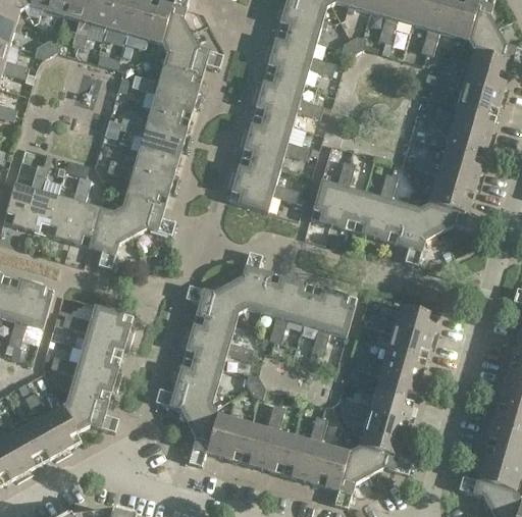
[(23,7),(19,0),(0,0),(0,16),(16,21),(19,10),(23,7)]
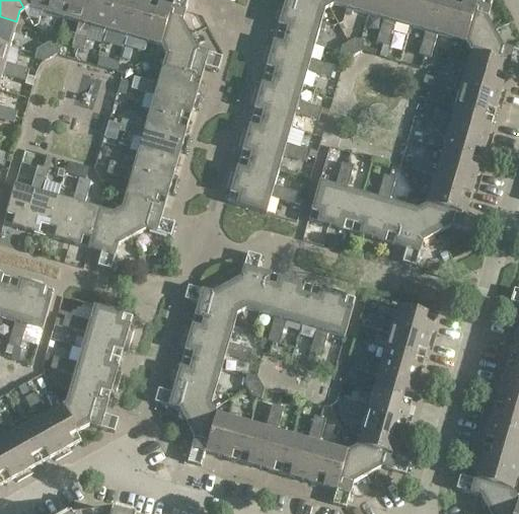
[(19,0),(23,7),(28,5),(41,8),(43,0),(19,0)]
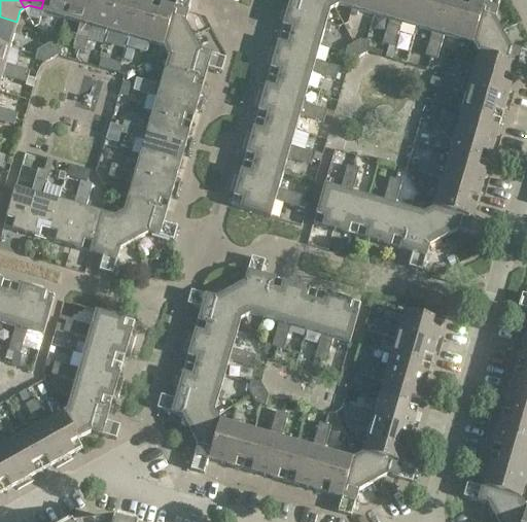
[(43,0),(41,8),(40,13),(46,15),(48,10),(64,14),(68,0),(43,0)]
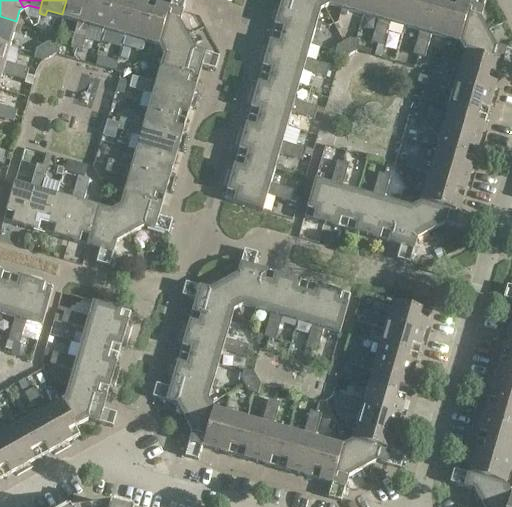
[(66,0),(62,14),(77,19),(76,21),(82,23),(88,0),(66,0)]
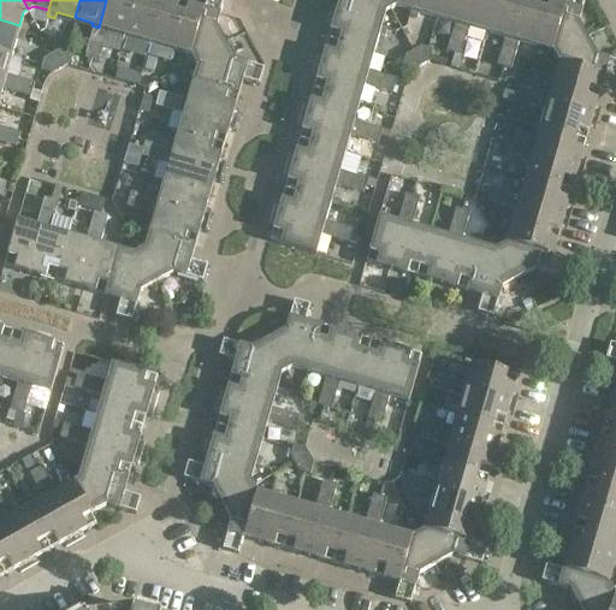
[(106,0),(99,28),(92,25),(88,37),(102,41),(106,27),(124,31),(134,0),(106,0)]
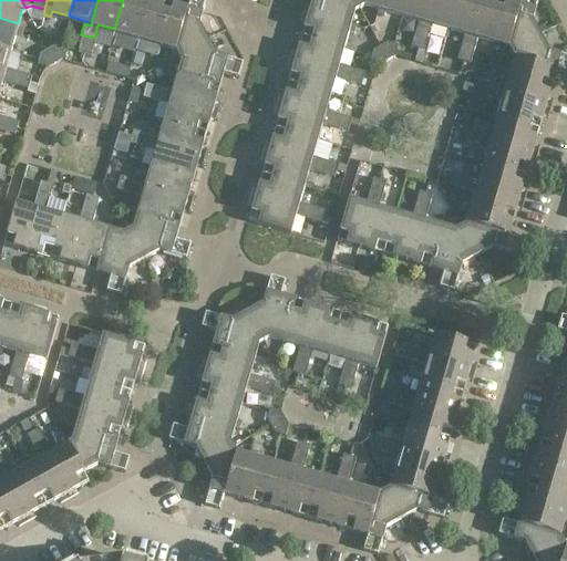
[(123,0),(114,29),(131,34),(130,37),(136,39),(147,0),(123,0)]
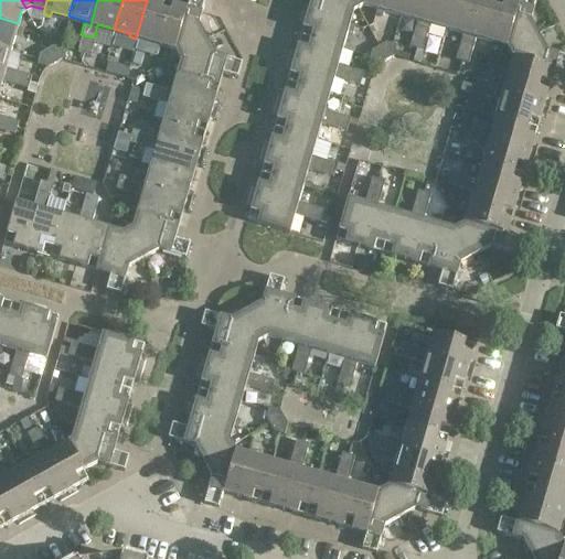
[(173,0),(147,0),(136,39),(129,36),(127,47),(139,51),(144,38),(160,42),(171,2),(172,2),(173,0)]
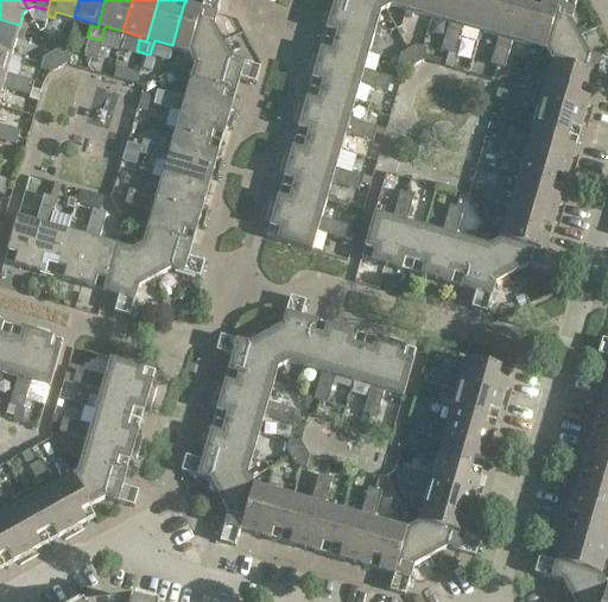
[(202,0),(201,4),(187,0),(185,2),(184,2),(172,45),(188,50),(190,55),(222,38),(213,21),(219,0),(202,0)]
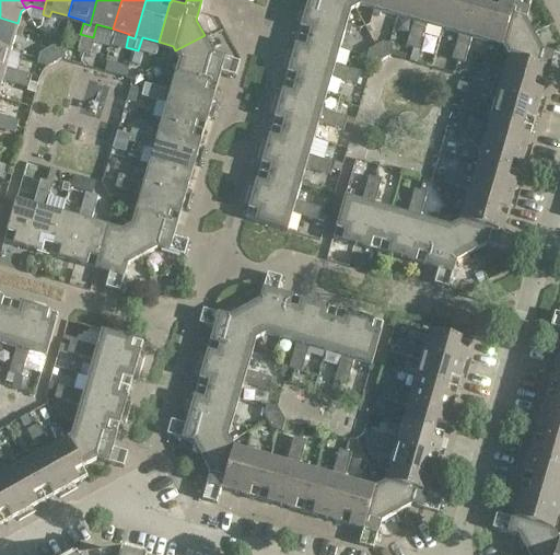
[(354,3),(352,0),(305,0),(303,8),(347,20),(350,7),(354,3)]
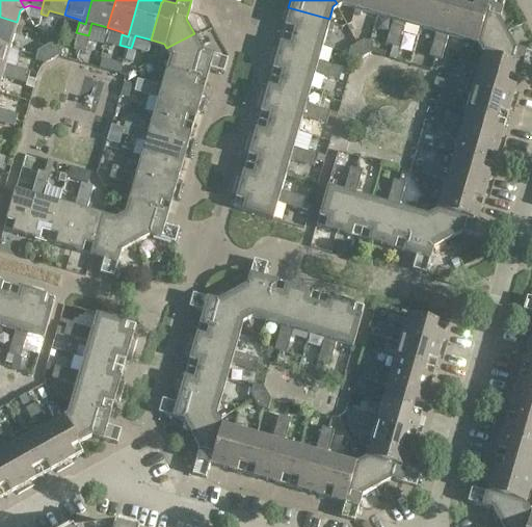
[(355,0),(354,5),(353,9),(360,11),(361,7),(376,11),(379,0),(355,0)]
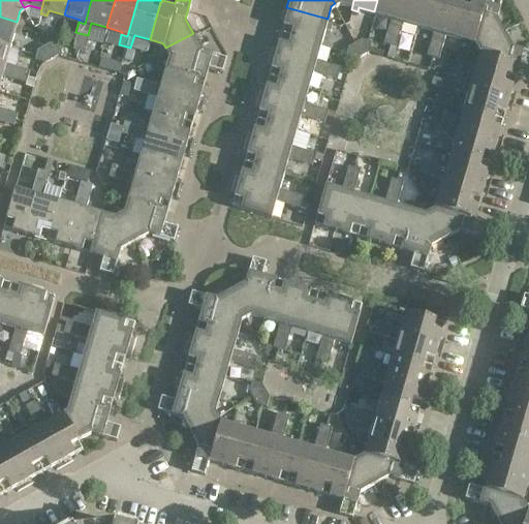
[(377,0),(374,11),(391,16),(389,21),(395,22),(401,0),(377,0)]
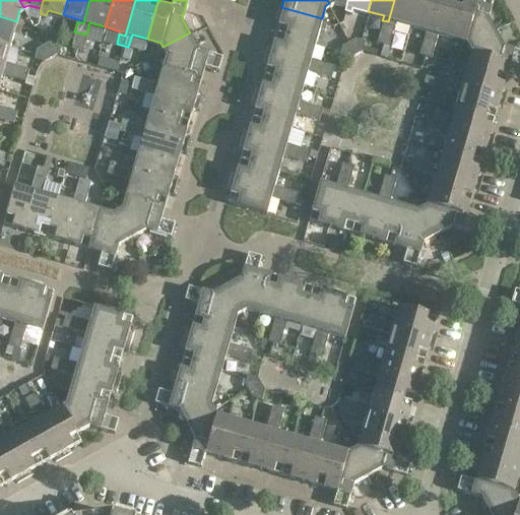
[(394,0),(388,21),(382,20),(380,29),(392,34),(395,19),(411,23),(417,0),(394,0)]
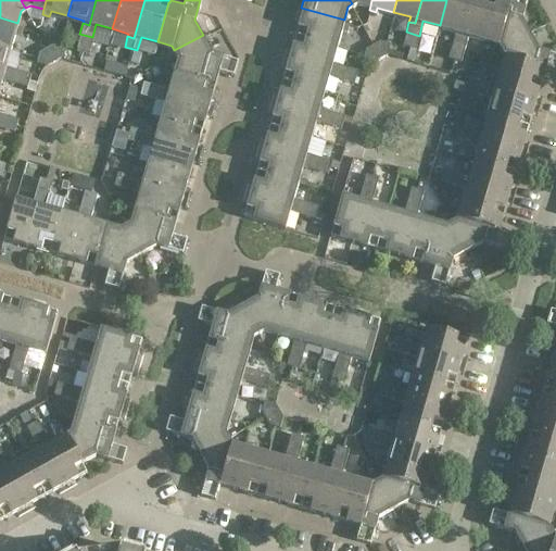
[(446,0),(440,25),(456,29),(454,35),(460,37),(471,0),(446,0)]
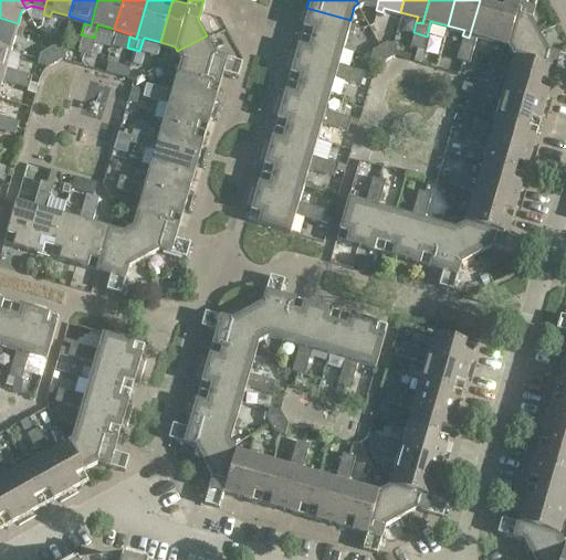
[(480,0),(469,38),(462,35),(460,45),(472,50),(477,34),(492,39),(504,0),(480,0)]
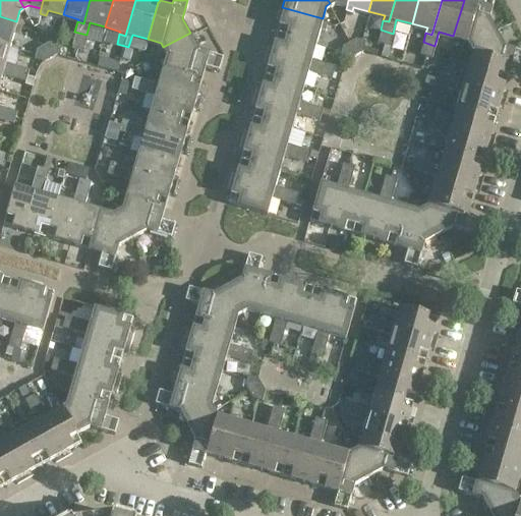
[(477,0),(464,0),(453,36),(467,40),(469,44),(496,29),(488,14),(493,0),(477,0)]
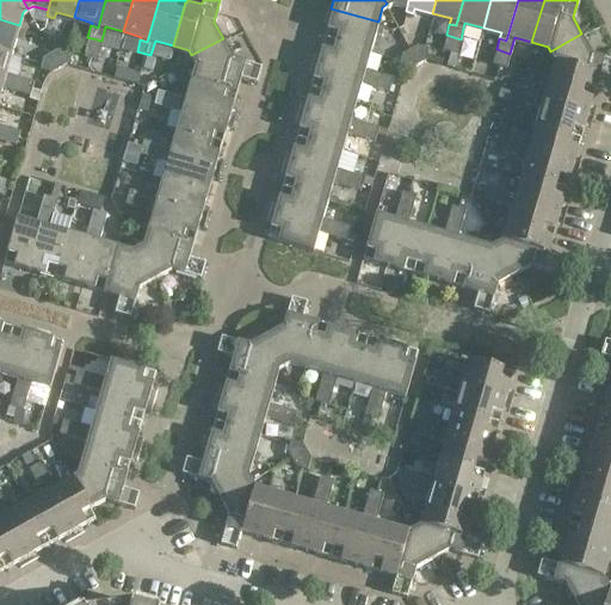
[(378,22),(331,8),(323,34),(370,48),(376,30),(381,31),(383,23),(378,22)]
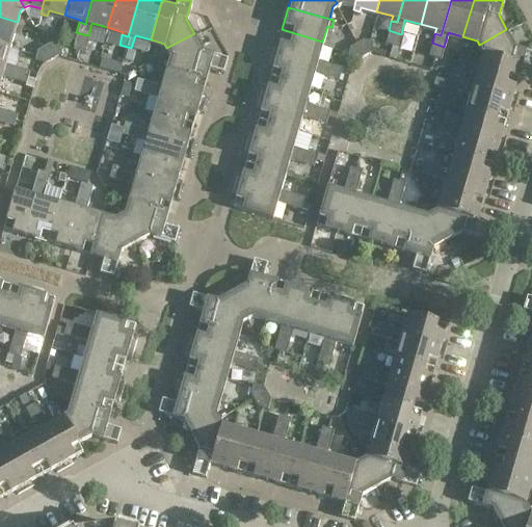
[(21,24),(17,22),(0,17),(0,42),(9,45),(14,29),(19,30),(21,24)]
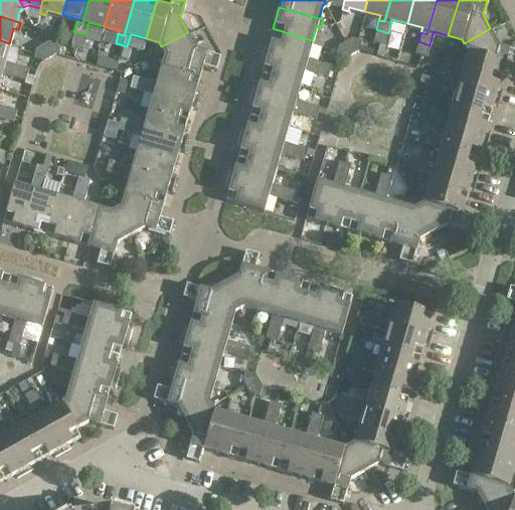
[(309,67),(318,70),(321,58),(308,55),(312,40),(273,28),(267,49),(311,62),(309,67)]
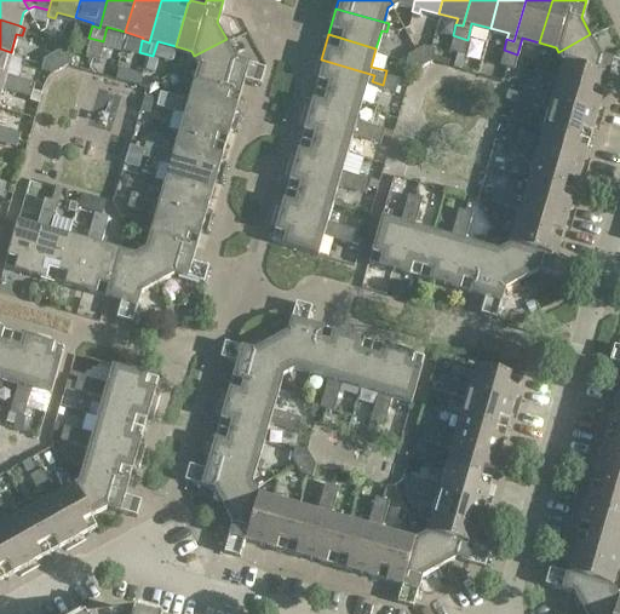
[(619,57),(600,51),(590,34),(558,52),(562,58),(557,74),(603,87),(608,72),(619,74),(619,57)]
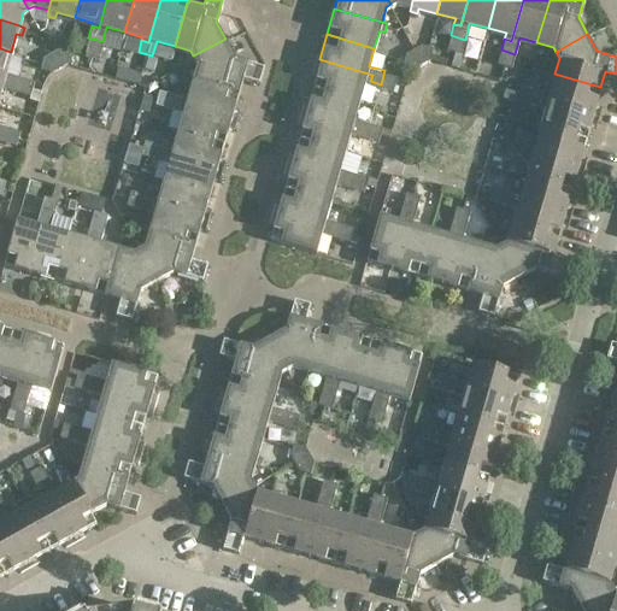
[(465,40),(451,35),(447,46),(454,48),(462,50),(465,40)]
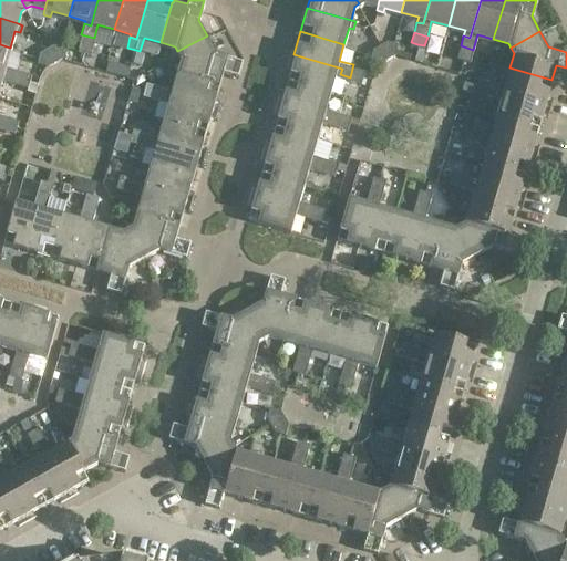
[(81,34),(78,45),(84,48),(91,49),(94,38),(81,34)]
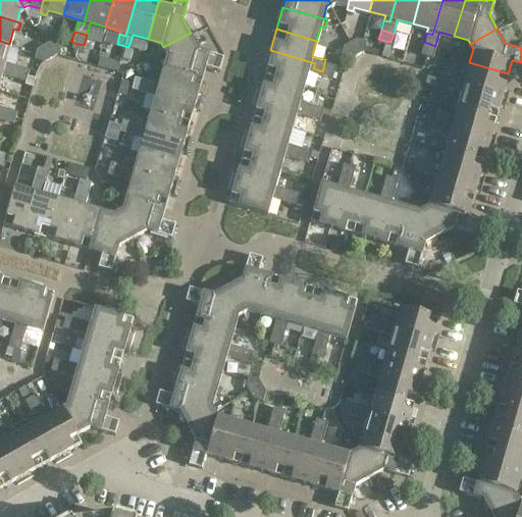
[(199,46),(191,33),(163,47),(166,52),(162,64),(199,74),(202,75),(205,63),(219,67),(223,54),(199,46)]
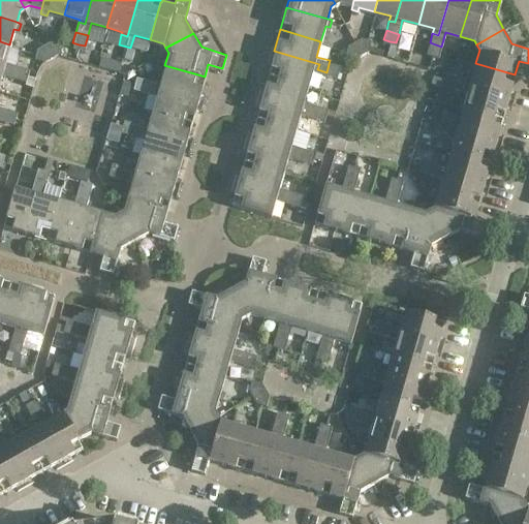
[(362,35),(355,38),(362,52),(368,48),(371,38),(362,35)]
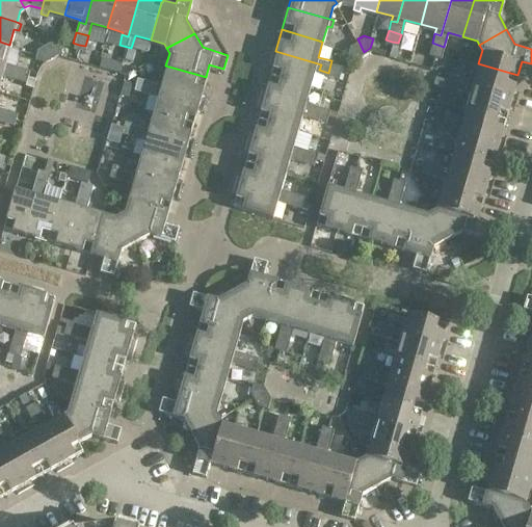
[(51,38),(44,43),(51,55),(57,52),(60,42),(51,38)]
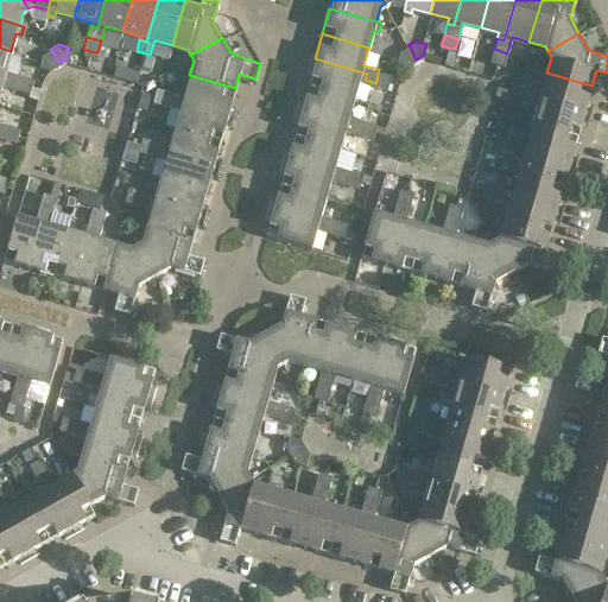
[(416,59),(409,44),(400,49),(398,61),(409,64),(416,59)]
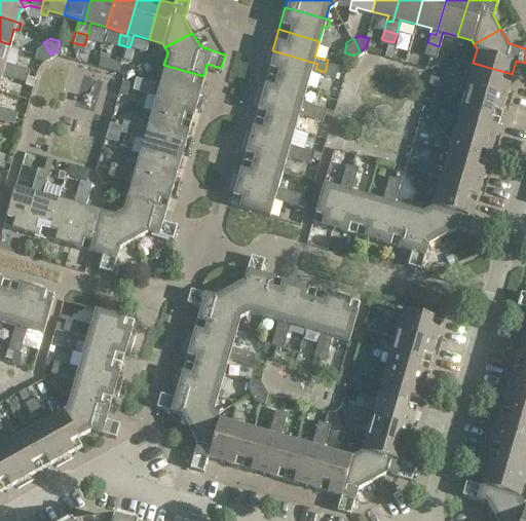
[(9,44),(0,41),(0,64),(7,67),(5,72),(14,75),(19,64),(5,60),(9,44)]
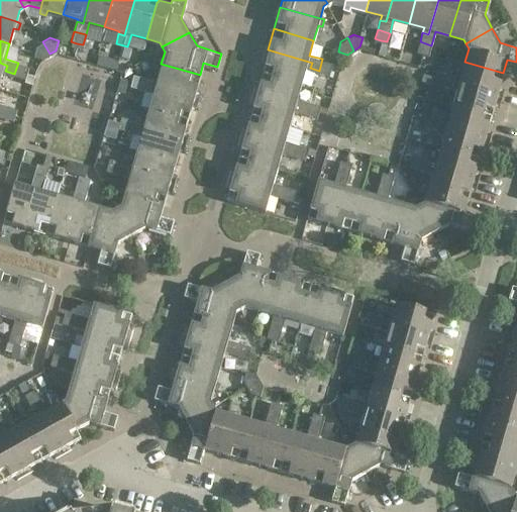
[(49,54),(42,41),(36,44),(33,55),(43,58),(49,54)]
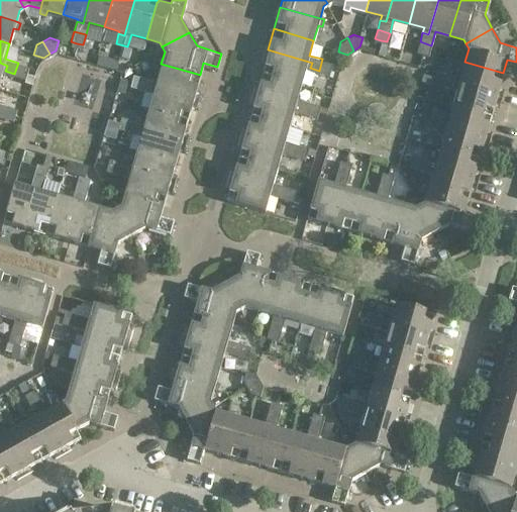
[(431,45),(420,41),(417,50),(423,53),(428,54),(431,45)]
